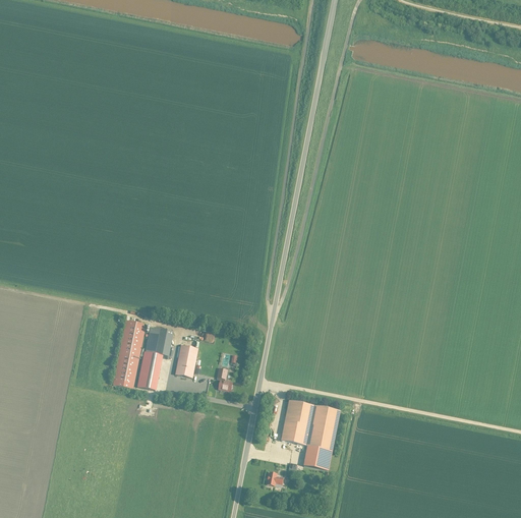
[(132,389),(145,326),(146,324),(125,320),(113,385),(132,389)]
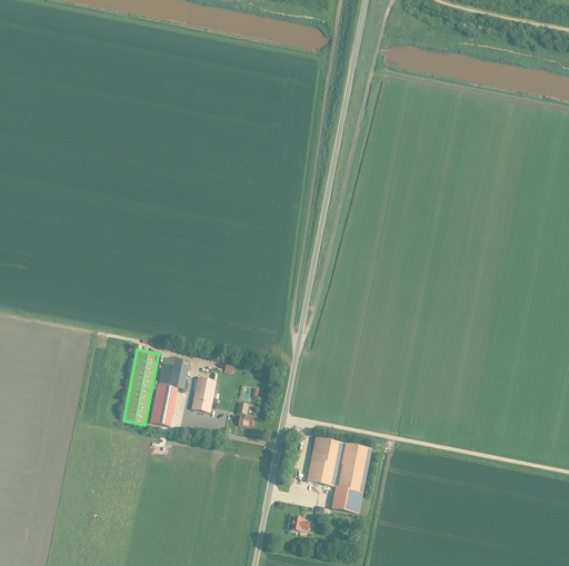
[(183,388),(189,363),(163,357),(159,383),(177,386),(183,388)]
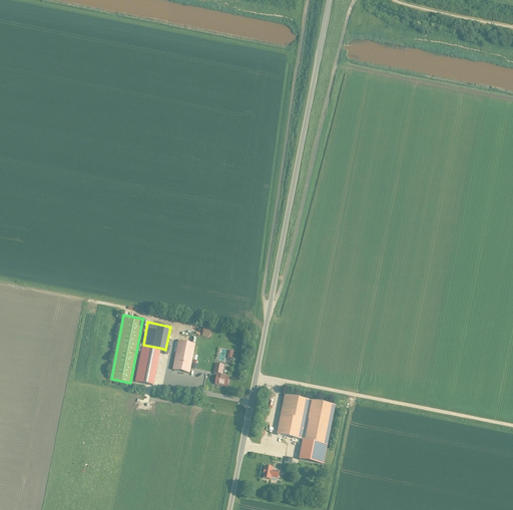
[(189,370),(194,342),(178,338),(172,367),(189,370)]
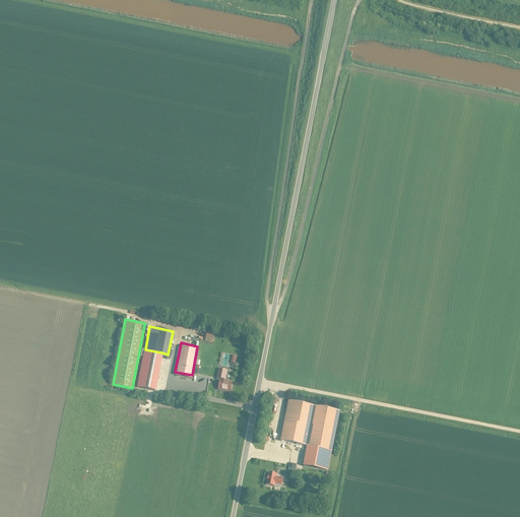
[(144,349),(137,384),(154,388),(161,352),(145,349),(144,349)]
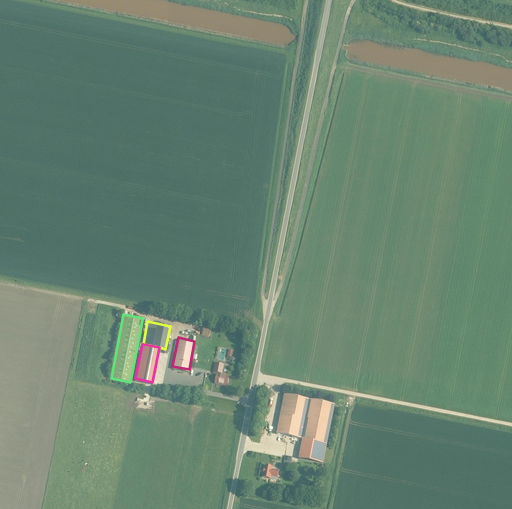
[(214,369),(217,369),(215,380),(227,383),(229,374),(221,372),(222,370),(222,367),(214,366),(214,369)]
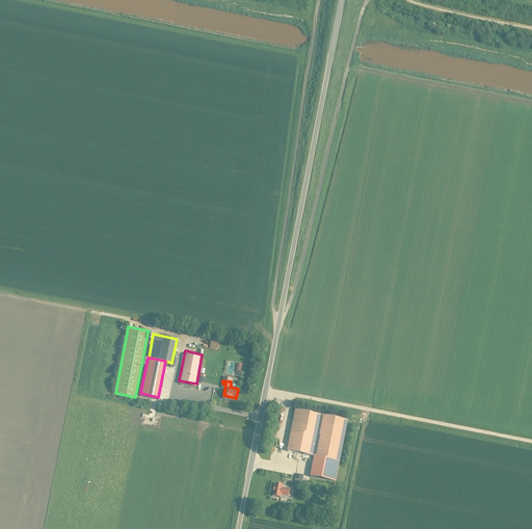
[(321,412),(296,407),(295,406),(287,448),(313,453),(321,412)]
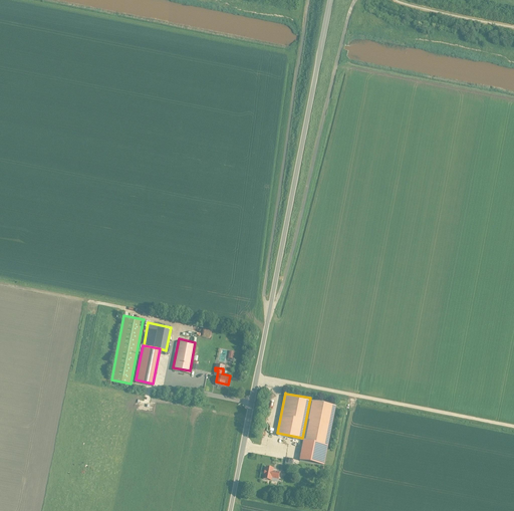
[(302,438),(327,443),(335,403),(310,398),(302,438)]
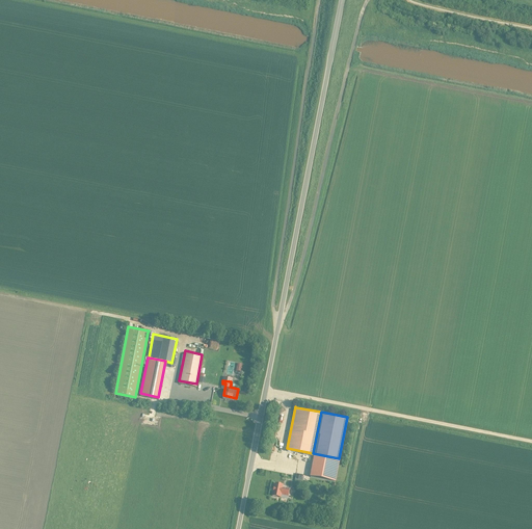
[(281,495),(282,491),(288,493),(290,485),(283,483),(284,481),(275,480),(272,493),(281,495)]
